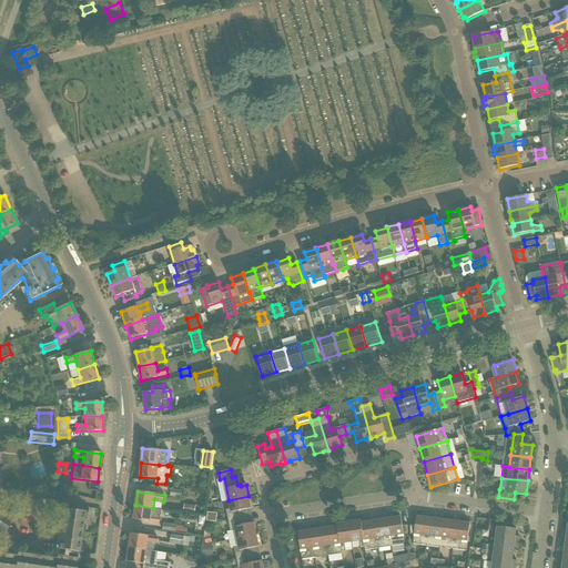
[(251,508),(249,496),(229,500),(231,509),(226,510),(229,520),(247,517),(245,509),(251,508)]
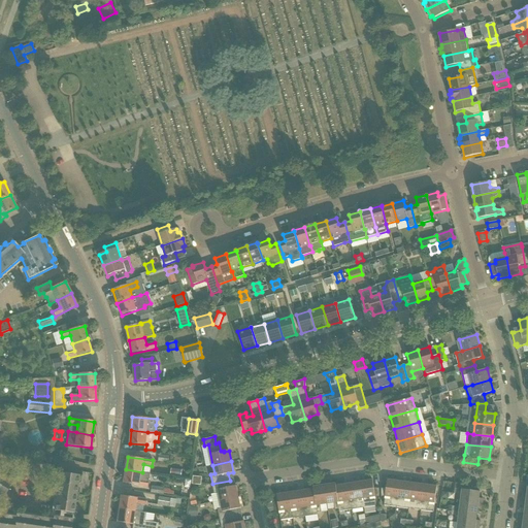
[(54,510),(73,514),(78,476),(81,476),(81,472),(63,469),(63,473),(60,473),(54,510)]
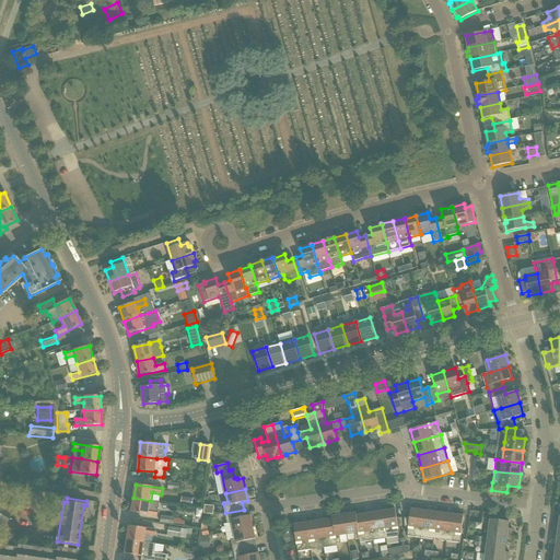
[(149,509),(151,501),(133,498),(131,512),(158,516),(159,511),(149,509)]
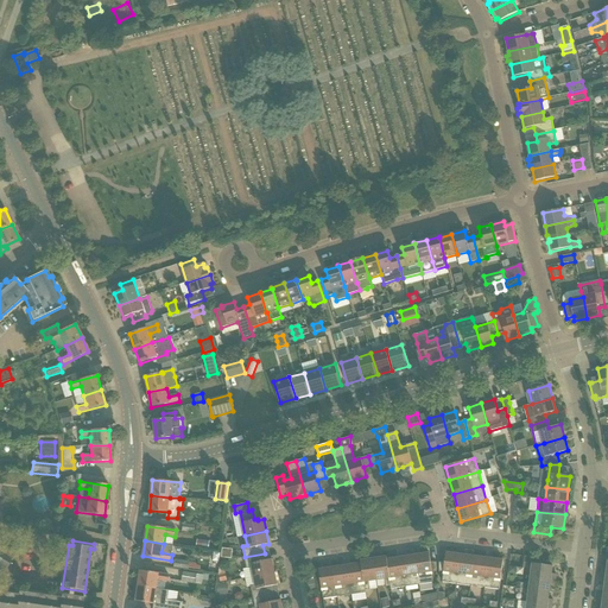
[(0,572),(7,577),(14,578),(17,557),(0,546),(0,572)]
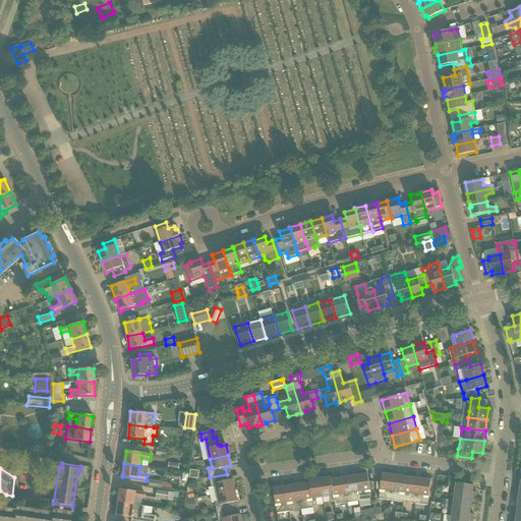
[(216,486),(217,495),(235,490),(233,479),(228,480),(227,474),(210,477),(212,487),(216,486)]
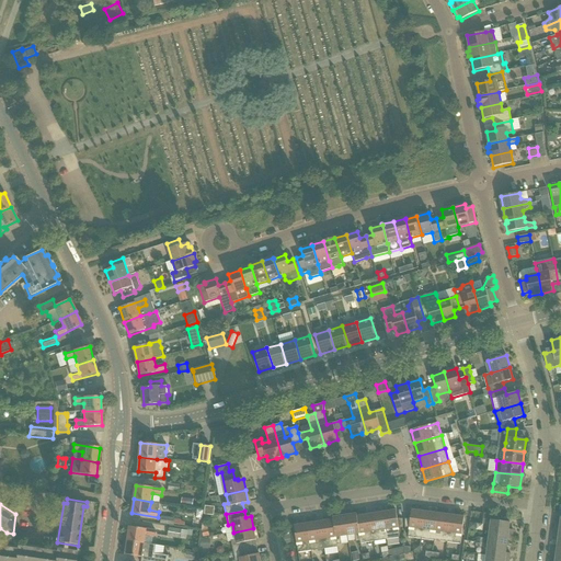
[(396,511),(384,512),(387,539),(400,538),(399,528),(403,528),(402,519),(398,519),(396,511)]
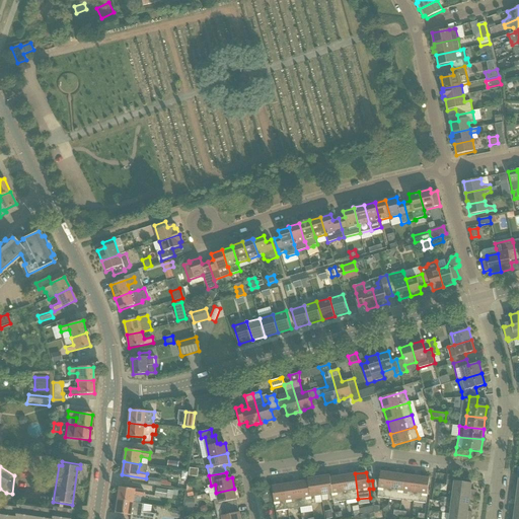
[(390,499),(393,473),(381,472),(379,479),(375,480),(375,489),(378,489),(377,497),(390,499)]
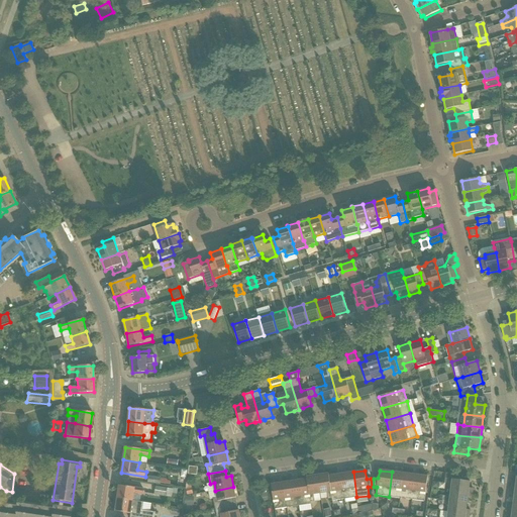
[(353,472),(341,474),(345,499),(356,497),(353,472)]
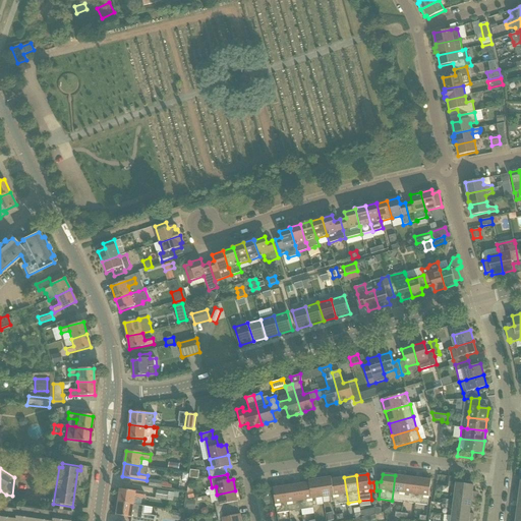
[(404,502),(407,477),(395,475),(392,501),(404,502)]
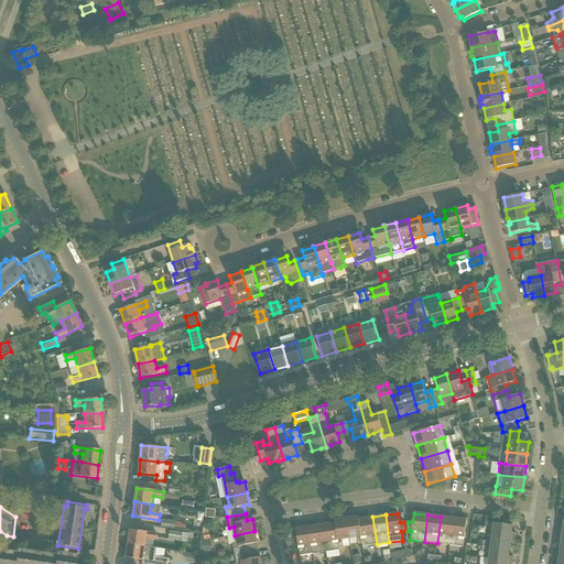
[(362,546),(364,546),(359,519),(358,517),(346,519),(349,539),(357,538),(358,545),(362,544),(362,546)]
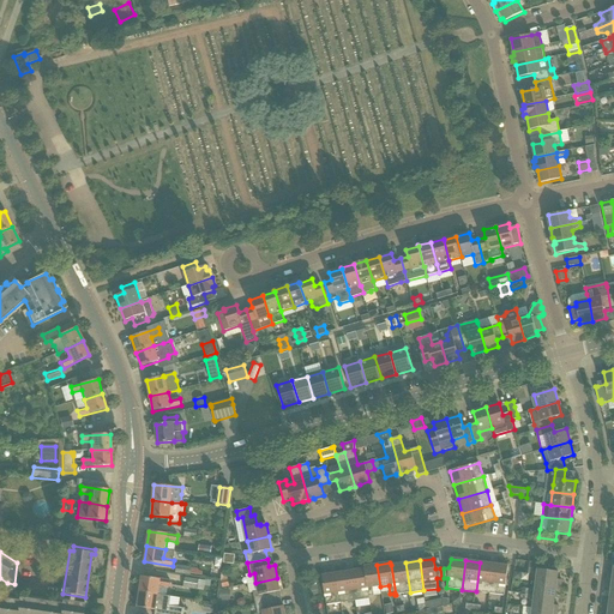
[(405,563),(391,565),(396,595),(410,593),(405,563)]
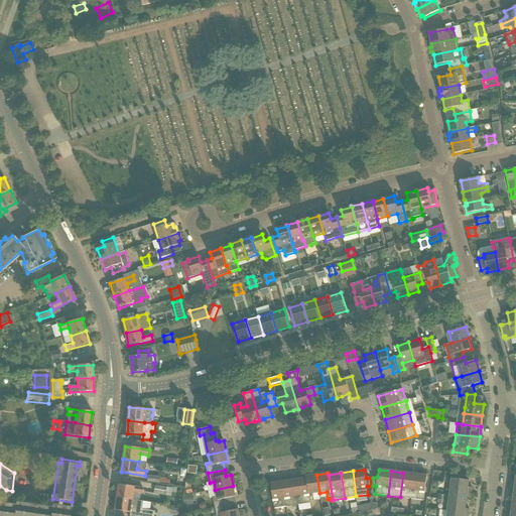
[(412,499),(415,474),(403,473),(400,497),(412,499)]
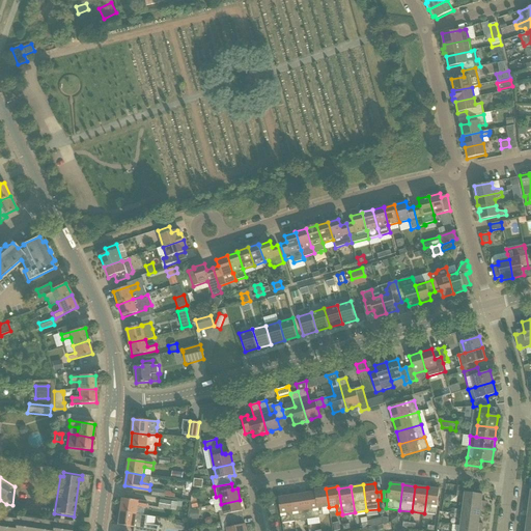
[(464,503),(485,506),(486,502),(482,501),(482,495),(471,493),(472,487),(458,486),(456,497),(464,498),(464,503)]
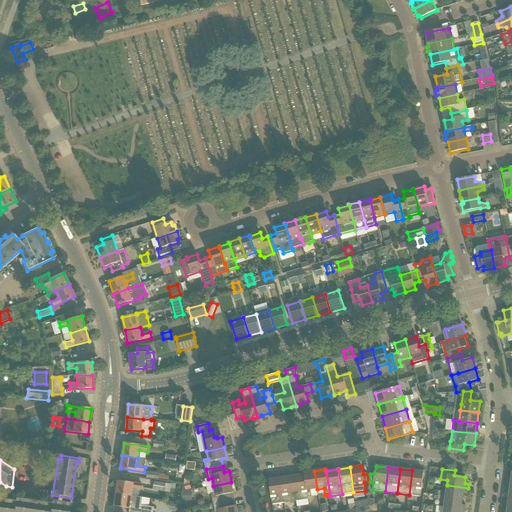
[(420,497),(424,472),(412,470),(409,495),(420,497)]
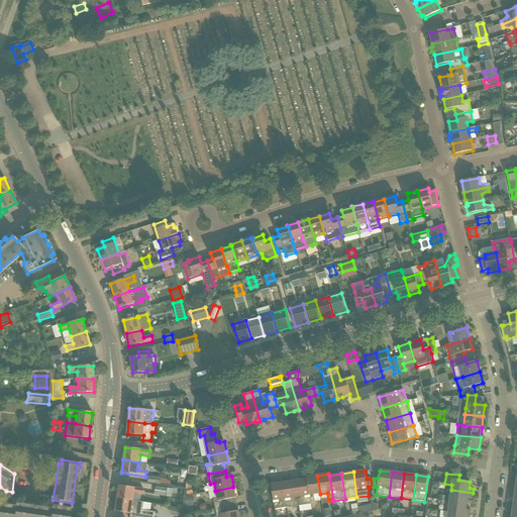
[(307,479),(306,479),(310,504),(311,504),(311,502),(315,502),(314,495),(320,494),(317,476),(306,477),(307,479)]
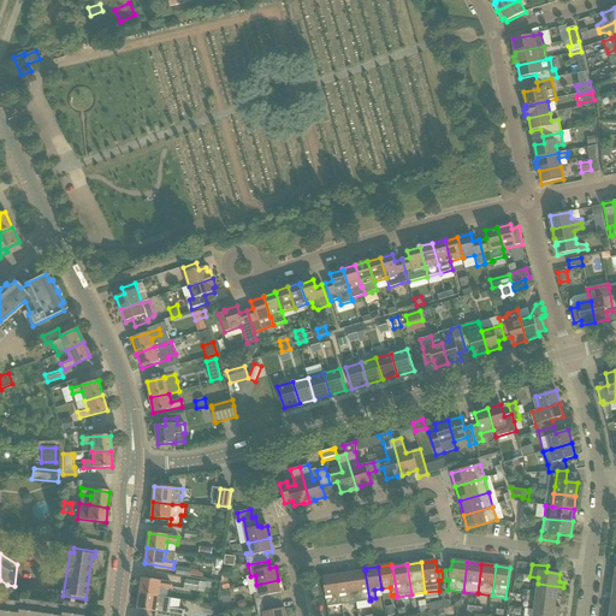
[(191,578),(193,569),(177,568),(176,575),(191,578)]
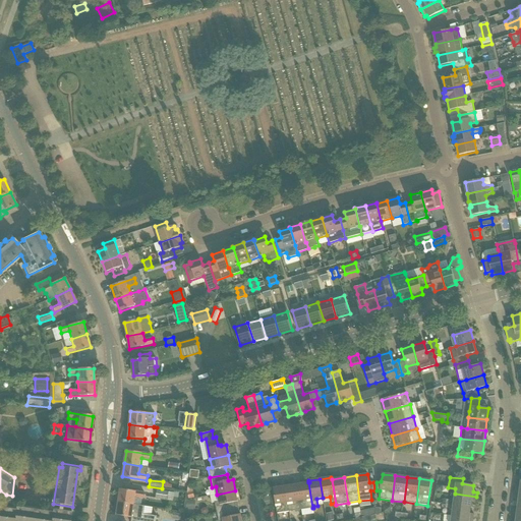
[(308,482),(296,484),(300,510),(312,508),(308,482)]
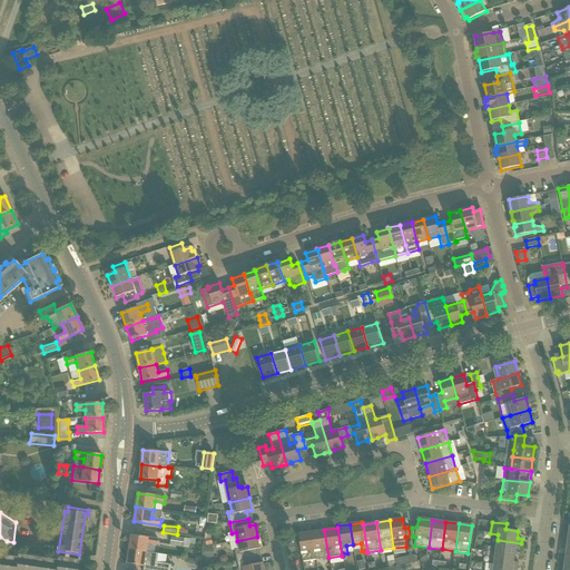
[(324,530),(312,532),(316,560),(328,558),(324,530)]
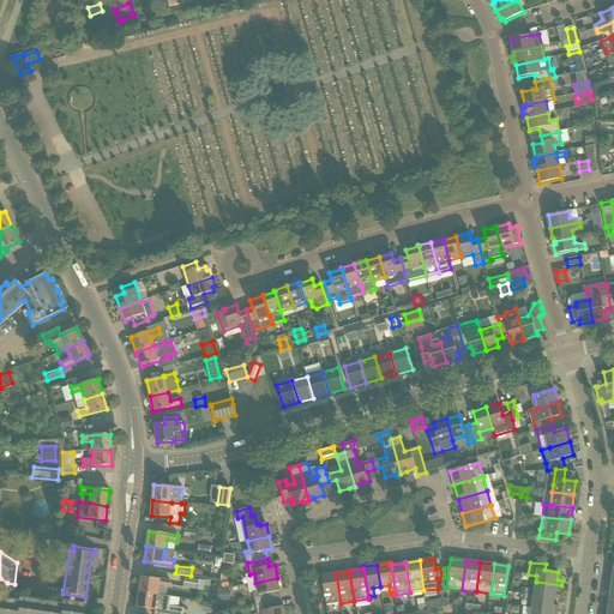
[(326,606),(341,603),(336,573),(321,576),(326,606)]
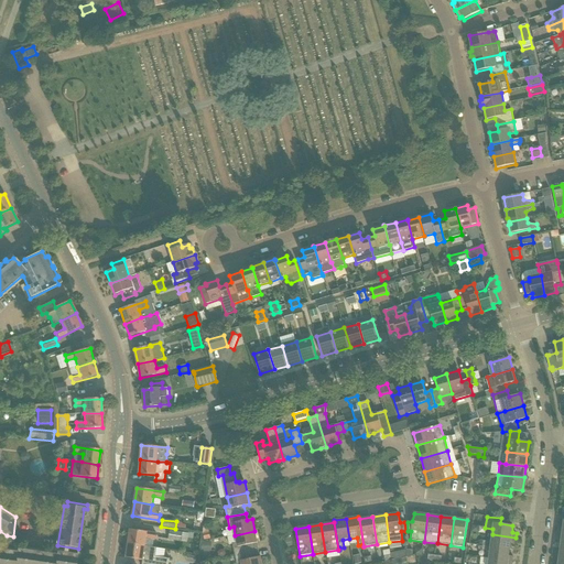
[(128,543),(145,546),(147,538),(155,540),(156,533),(130,530),(128,543)]
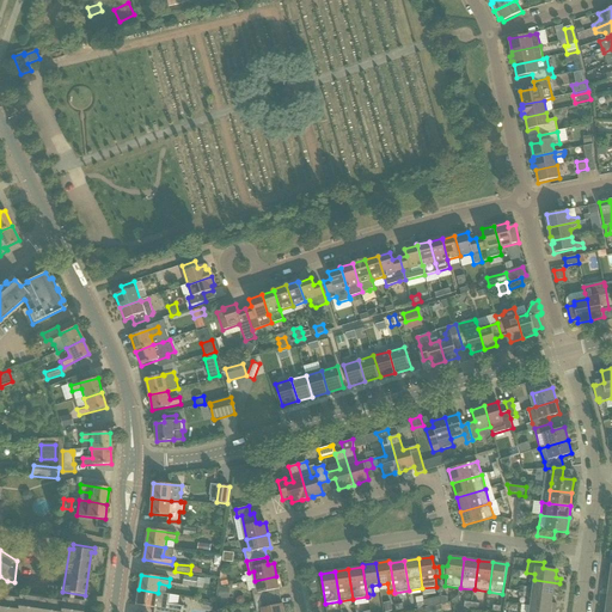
[(202,588),(204,579),(199,577),(199,579),(184,576),(183,586),(196,588),(196,587),(202,588)]
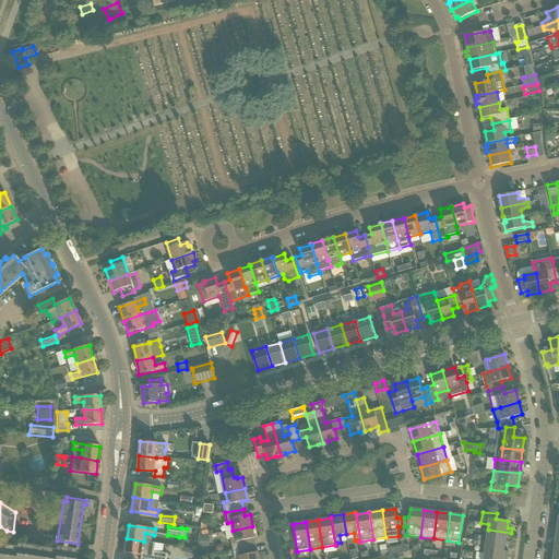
[(230,539),(233,550),(251,546),(250,539),(256,538),(252,526),(233,531),(235,538),(230,539)]
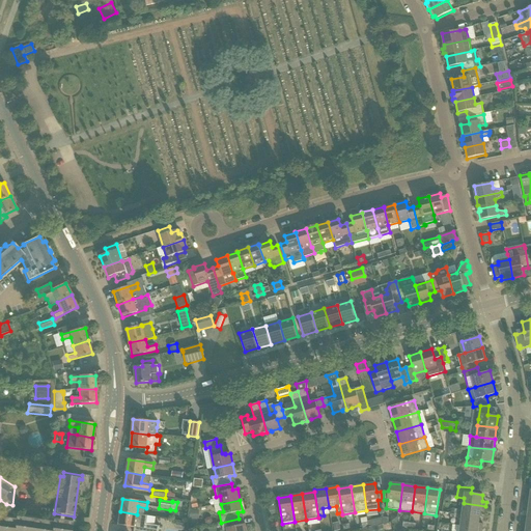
[(450,513),(451,513),(480,516),(480,510),(484,511),(485,506),(464,503),(463,510),(451,508),(450,513)]
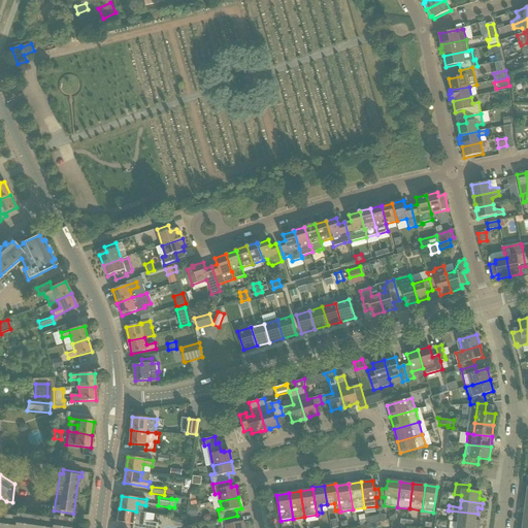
[(144,513),(136,512),(120,508),(118,522),(139,525),(138,527),(158,527),(159,523),(145,521),(146,514),(144,513)]
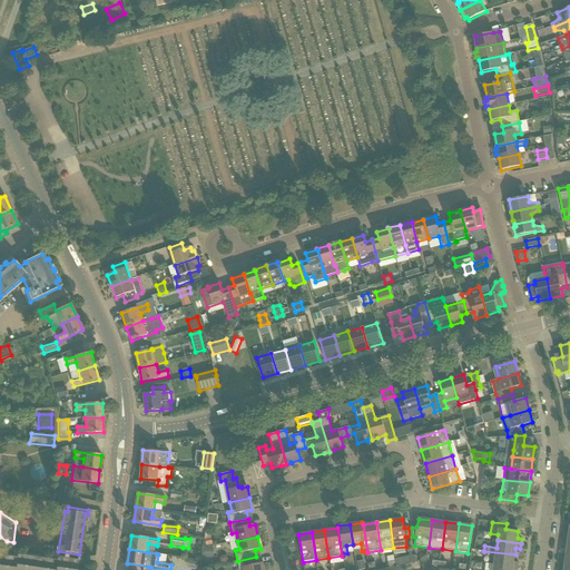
[(494,564),(518,568),(519,562),(514,562),(516,554),(484,551),(483,556),(495,558),(494,564)]
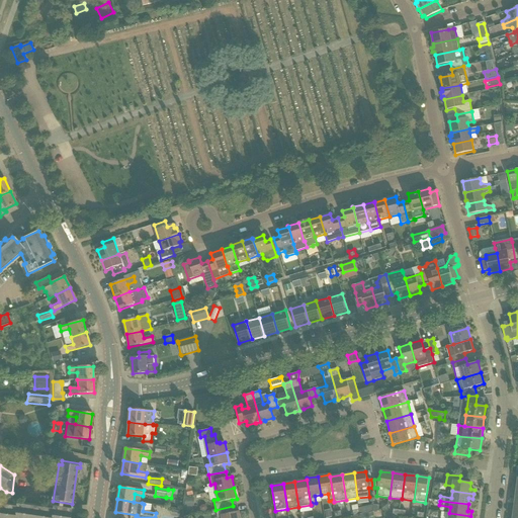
[(69,517),(71,510),(52,507),(52,510),(15,505),(15,508),(0,505),(0,517),(69,517)]
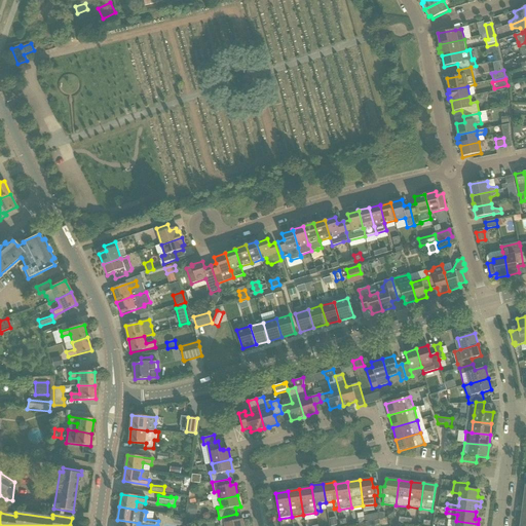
[(243,525),(242,519),(238,520),(236,514),(219,518),(220,525),(243,525)]
